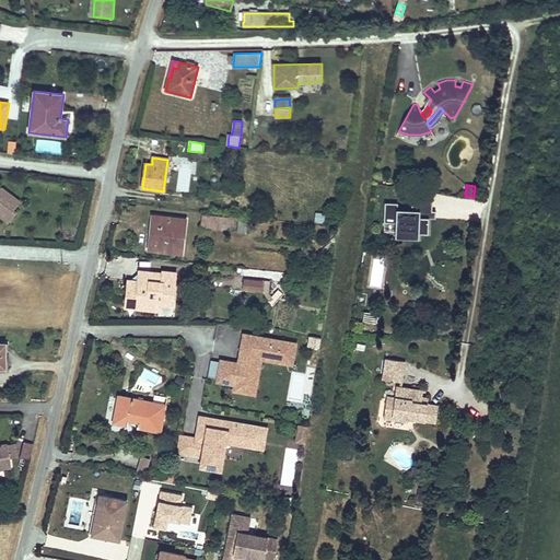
[(2,188),(0,188),(0,216),(9,223),(16,212),(13,210),(20,201),(2,188)]
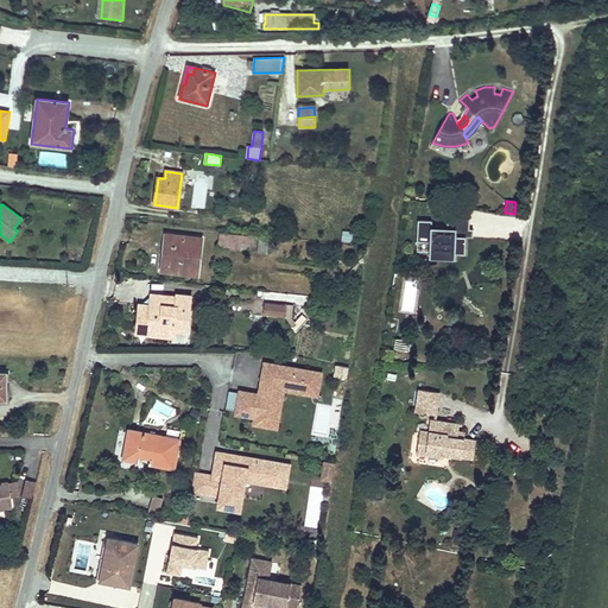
[(233,223),(235,209),(225,207),(222,221),(233,223)]
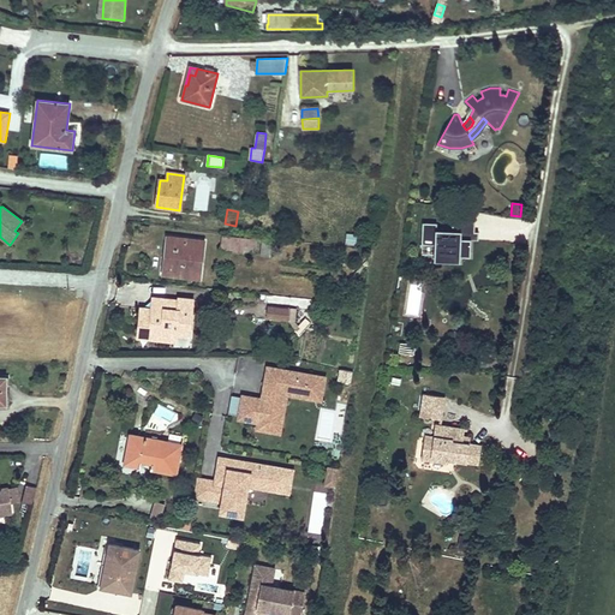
[(434,245),(434,262),(460,263),(460,256),(471,257),(471,239),(478,240),(478,233),(471,232),(471,221),(453,220),(453,231),(436,231),(437,224),(422,222),(421,245),(434,245)]
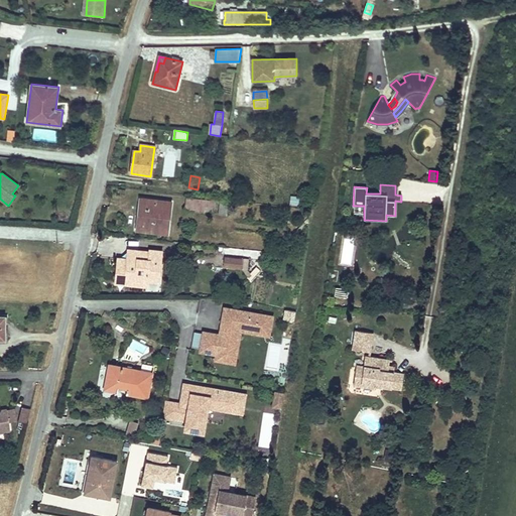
[(211,213),(212,201),(186,198),(184,210),(211,213)]
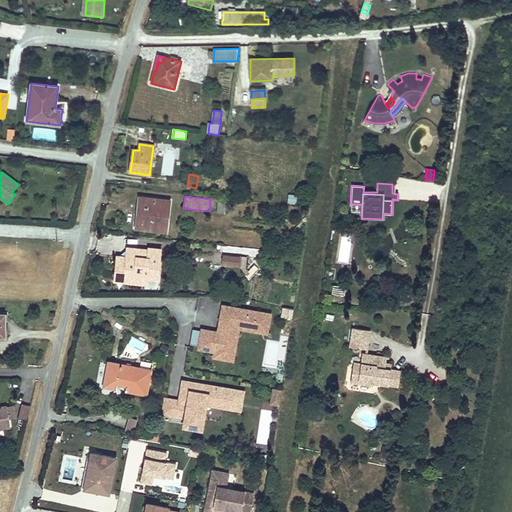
[(299,198),(289,196),(288,205),(298,207),(299,198)]
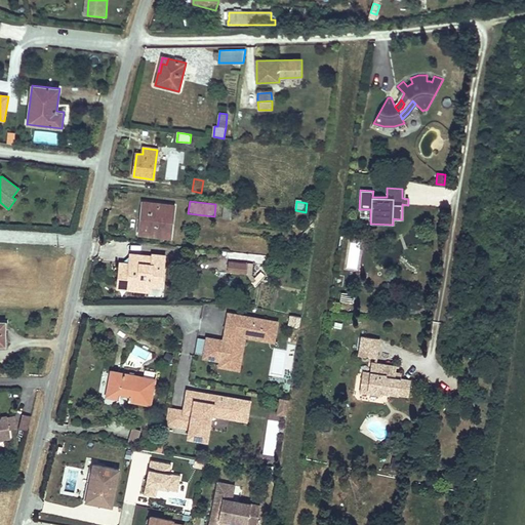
[(170,238),(174,206),(143,202),(138,234),(170,238)]
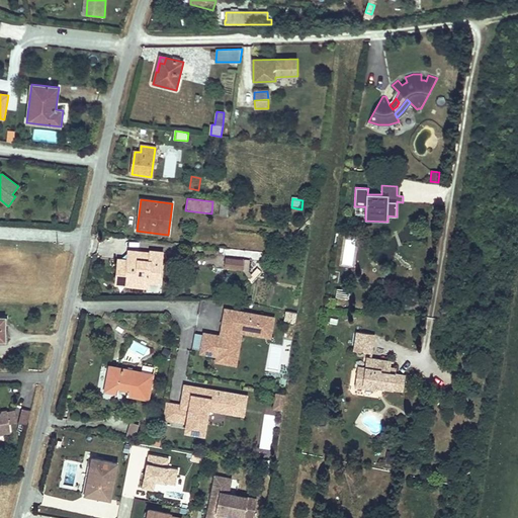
[(148,282),(157,283),(158,276),(158,271),(161,271),(163,252),(151,251),(151,253),(139,252),(138,262),(128,261),(128,260),(118,259),(116,284),(148,287),(148,282)]
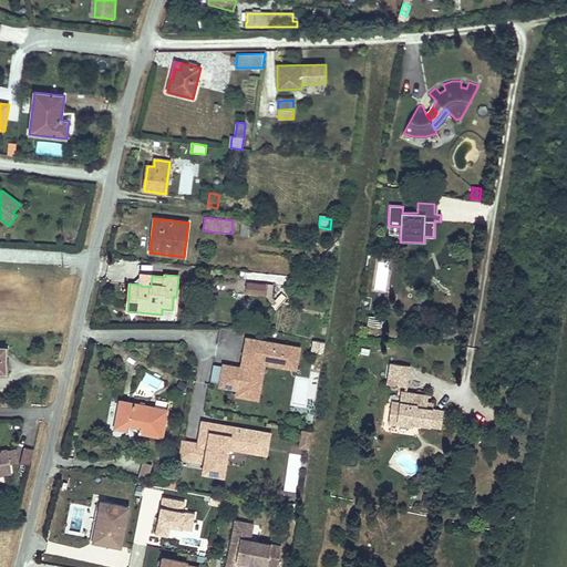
[(151,287),(152,276),(142,275),(141,285),(141,286),(151,287)]
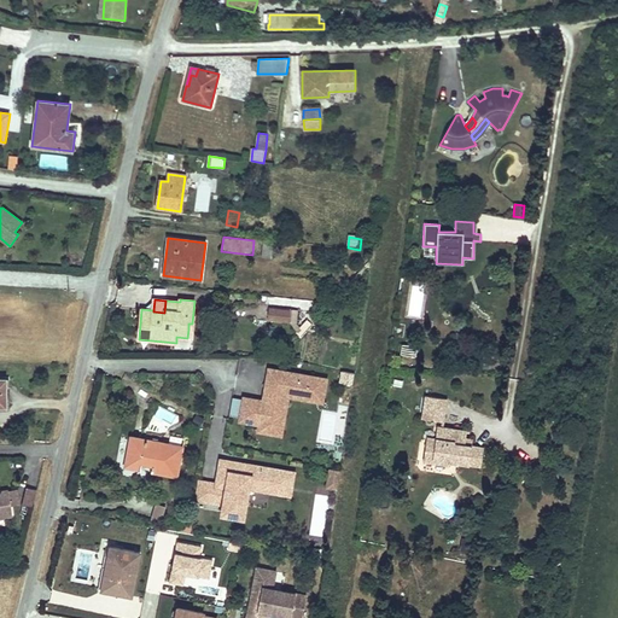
[(297,322),(297,312),(270,309),(269,320),(297,322)]
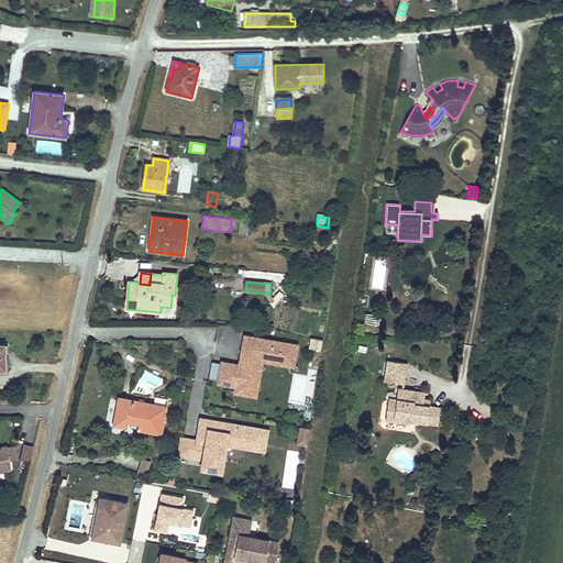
[(382,317),(367,313),(365,322),(379,326),(382,317)]
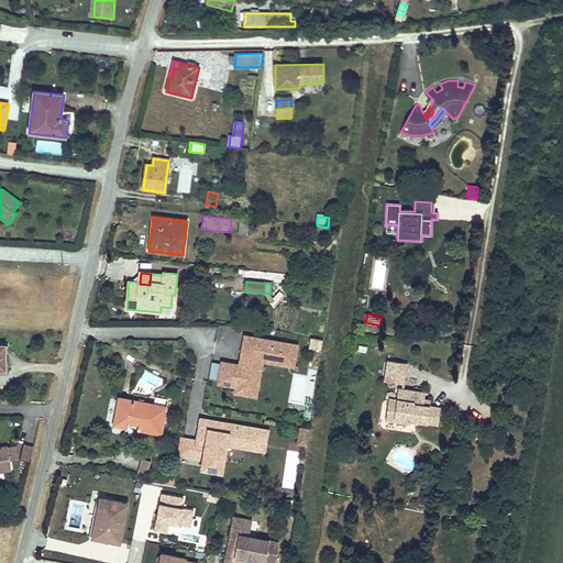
[(262,361),(263,354),(283,359),(282,364),(293,366),(297,346),(286,344),(261,340),(245,337),(242,354),(246,354),(244,367),(240,366),(222,363),(222,364),(220,381),(219,383),(236,386),(245,388),(244,394),(255,396),(262,361)]
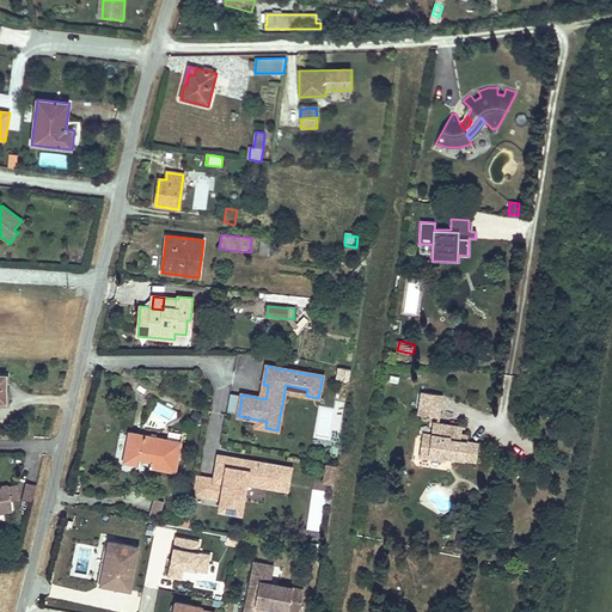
[(352,372),(338,369),(335,383),(348,385),(352,372)]
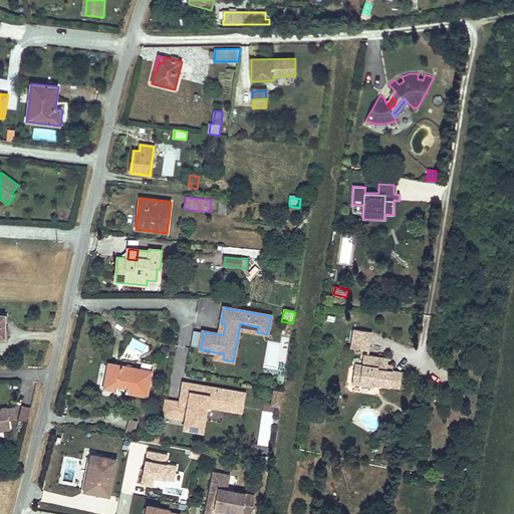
[(257,332),(258,327),(240,323),(239,329),(257,332)]
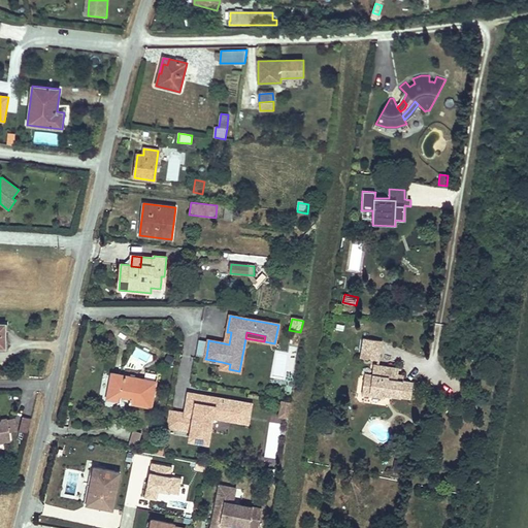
[(376,360),(380,341),(363,338),(360,358),(376,360)]
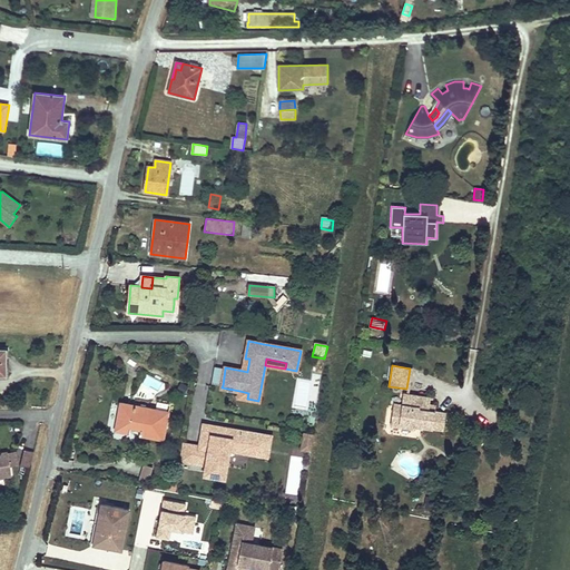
[(225,369),(214,366),(212,383),(223,385),(225,369)]
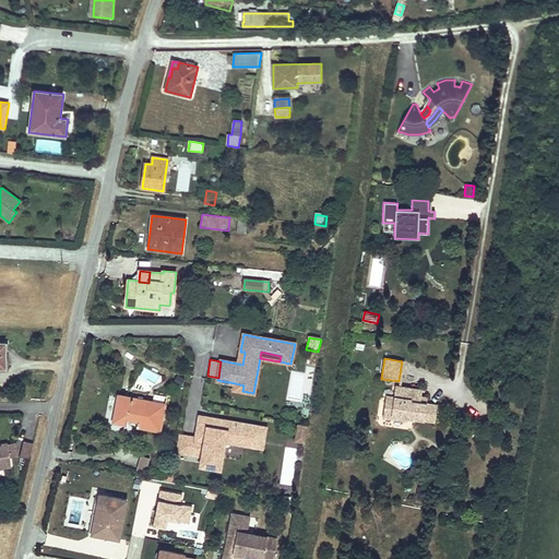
[(424,420),(427,403),(420,402),(421,396),(423,390),(395,385),(394,396),(387,395),(384,411),(392,411),(391,419),(406,421),(406,418),(424,420)]
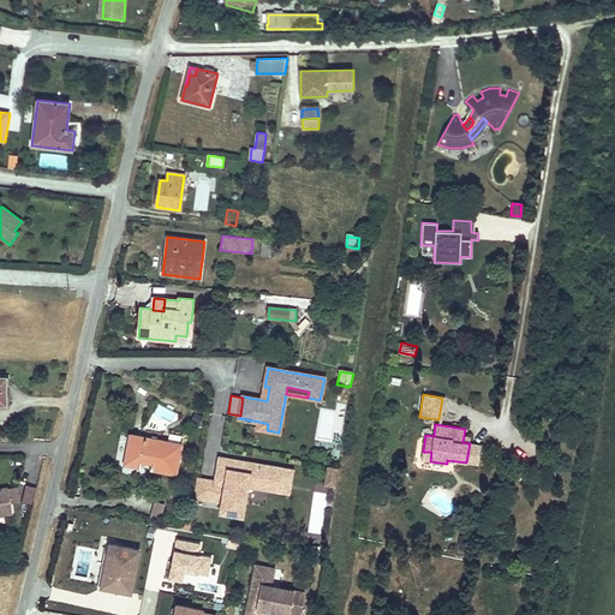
[(179,454),(181,445),(131,435),(125,464),(139,466),(141,461),(151,464),(150,469),(175,473),(178,461),(179,461),(180,455),(179,454)]
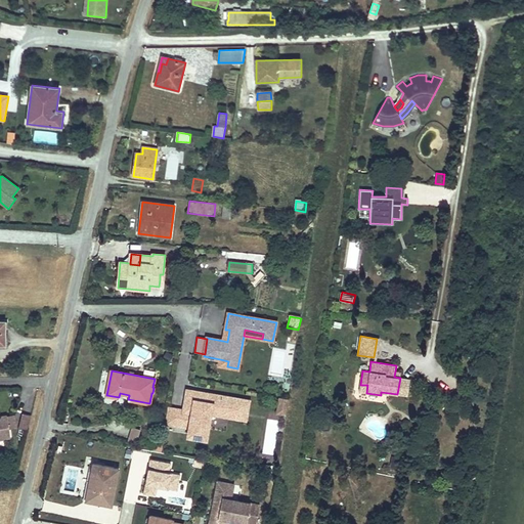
[(407,395),(410,379),(400,378),(397,394),(407,395)]
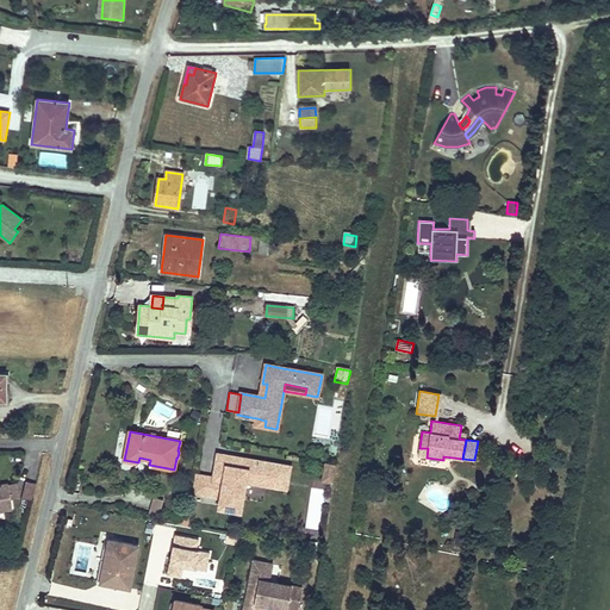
[(427,458),(428,448),(419,448),(418,456),(427,458)]
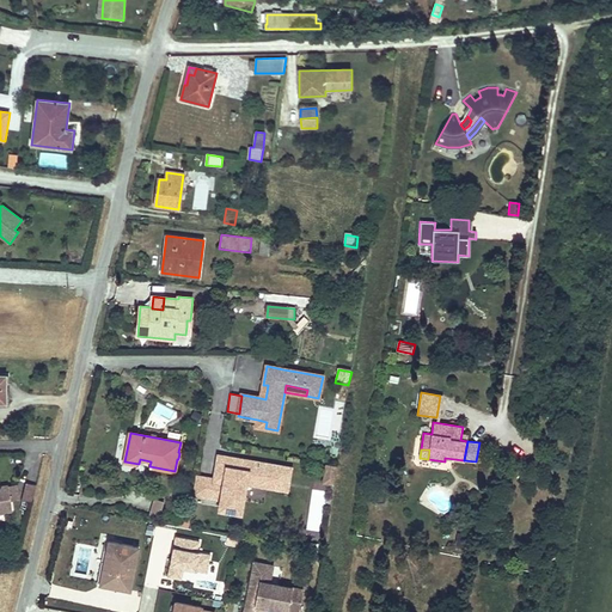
[(237,512),(242,482),(245,482),(270,487),(271,478),(287,482),(289,469),(245,461),(245,465),(236,464),(236,460),(219,457),(215,479),(197,477),(194,496),(222,501),(221,509),(237,512)]
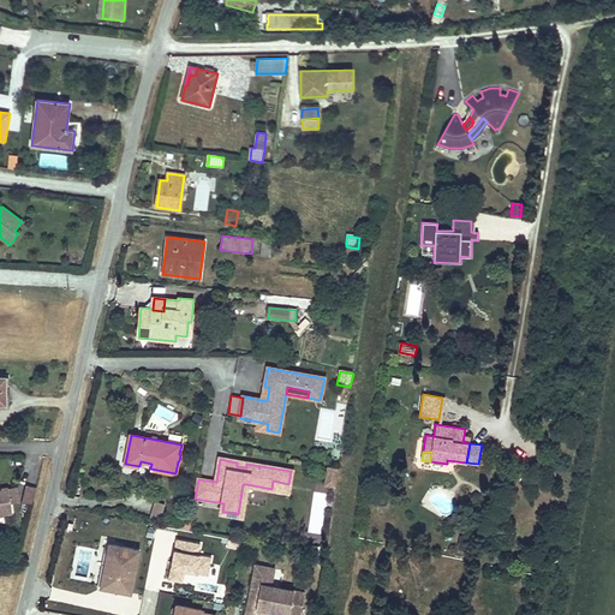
[(334,485),(338,467),(328,466),(324,484),(334,485)]
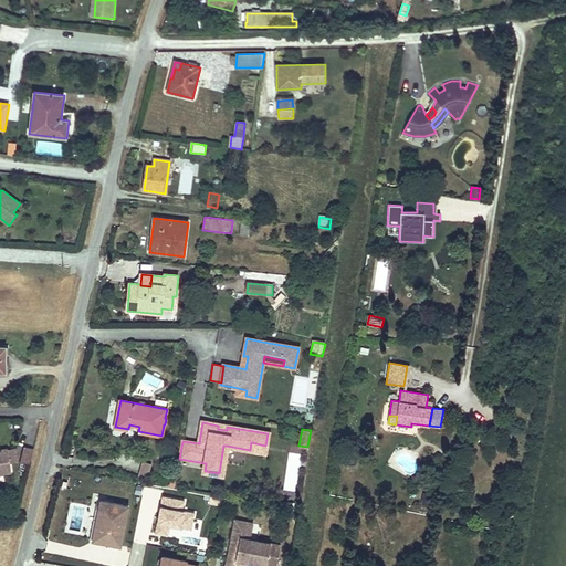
[(264,452),(265,446),(251,442),(250,450),(264,452)]
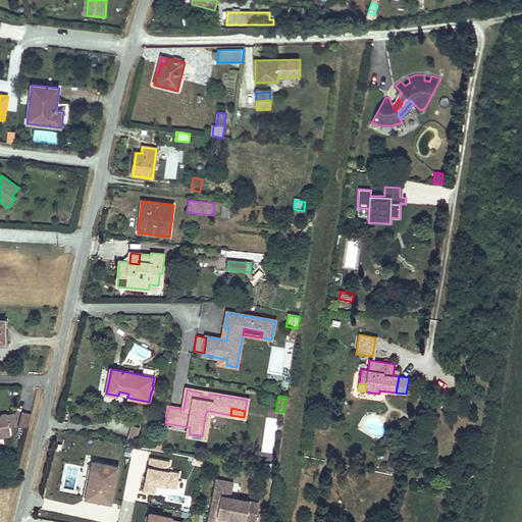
[(28,428),(31,414),(22,412),(18,426),(28,428)]
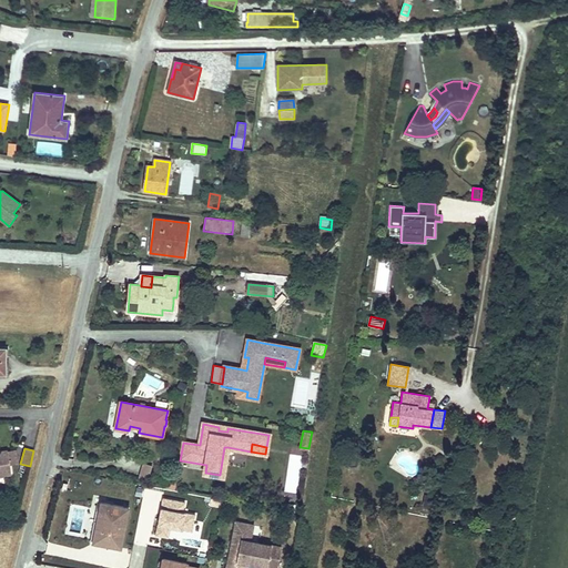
[(18,464),(16,449),(8,450),(10,465),(18,464)]
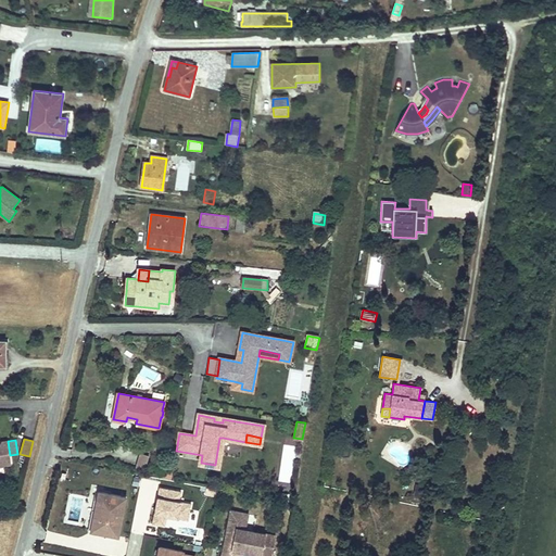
[(0,465),(11,465),(10,455),(8,441),(2,442),(0,444),(0,465)]
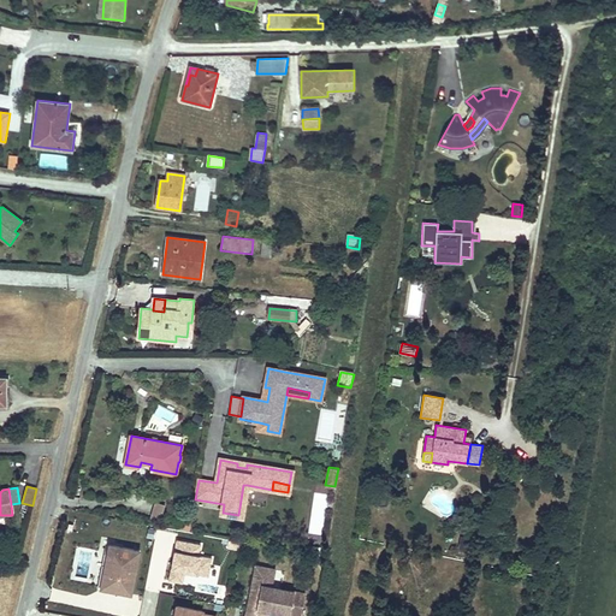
[(164,520),(165,504),(153,503),(152,520),(164,520)]
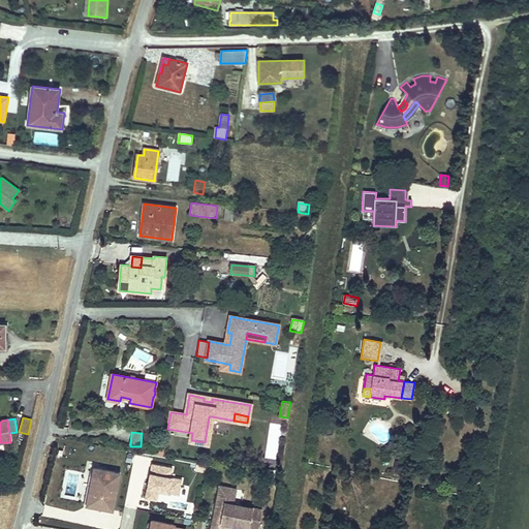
[(403,473),(405,464),(397,462),(395,471),(403,473)]
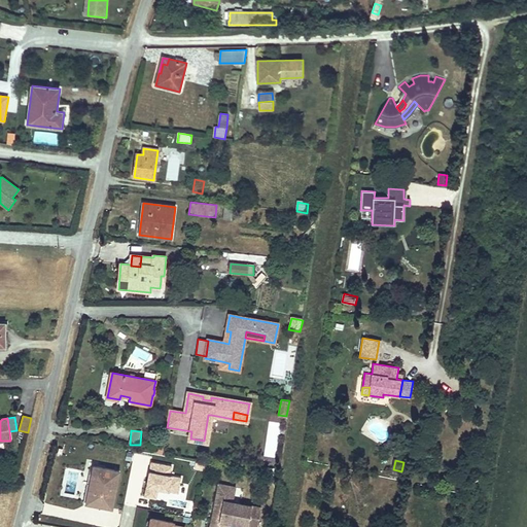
[(112,508),(119,471),(94,466),(93,473),(94,475),(89,500),(100,502),(100,505),(112,508)]
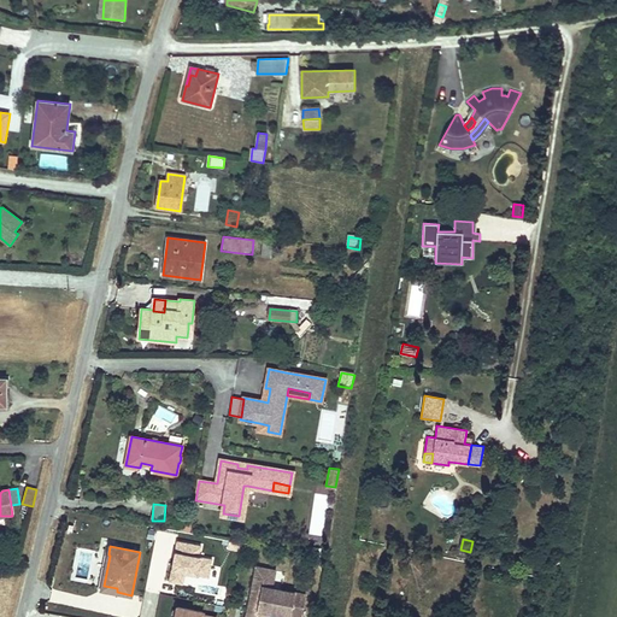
[(117,588),(104,586),(110,556),(109,554),(101,589),(117,592),(117,588)]
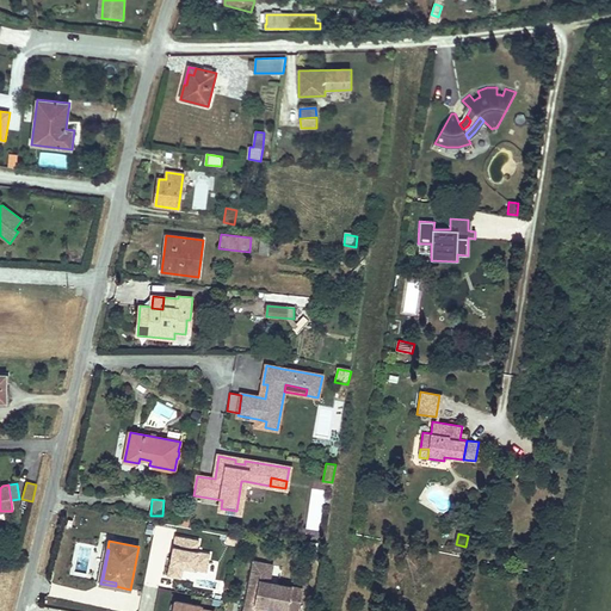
[(298,610),(303,590),(279,585),(269,582),(272,566),(254,562),(248,591),(251,592),(250,599),(247,599),(244,610),(263,610),(264,606),(265,603),(298,610)]
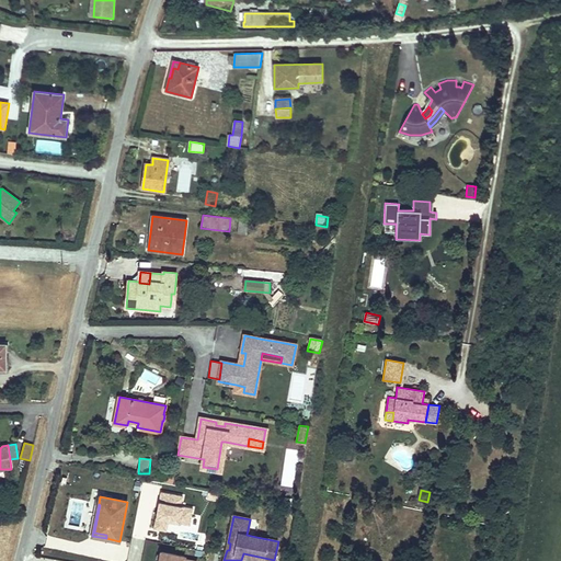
[(256,537),(260,521),(250,519),(247,535),(256,537)]
